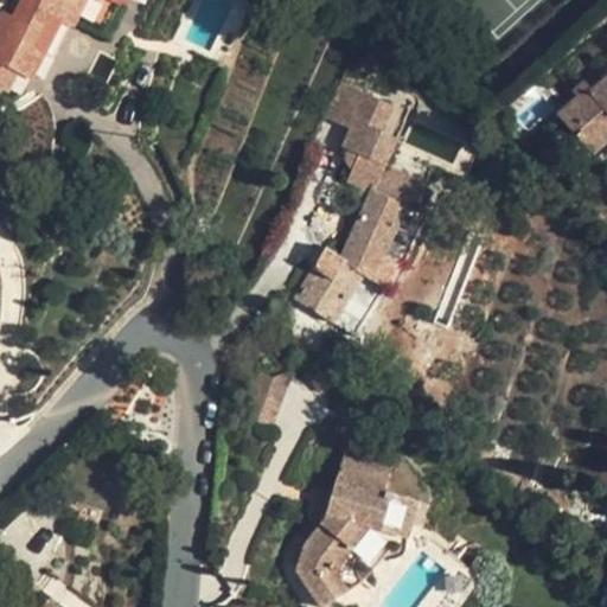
[(32,80),(45,53),(38,50),(55,16),(74,26),(80,16),(91,23),(107,30),(122,0),(23,0),(14,19),(2,13),(0,18),(0,85),(8,91),(19,71),(32,80)]
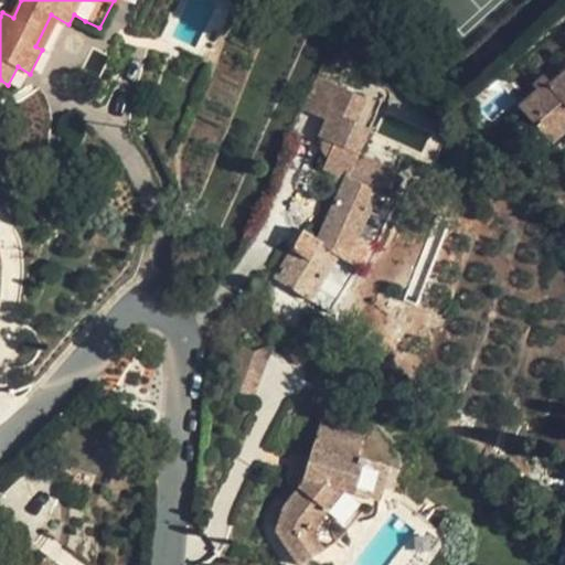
[(193,55),(205,61),(231,11),(220,4),(193,55)]
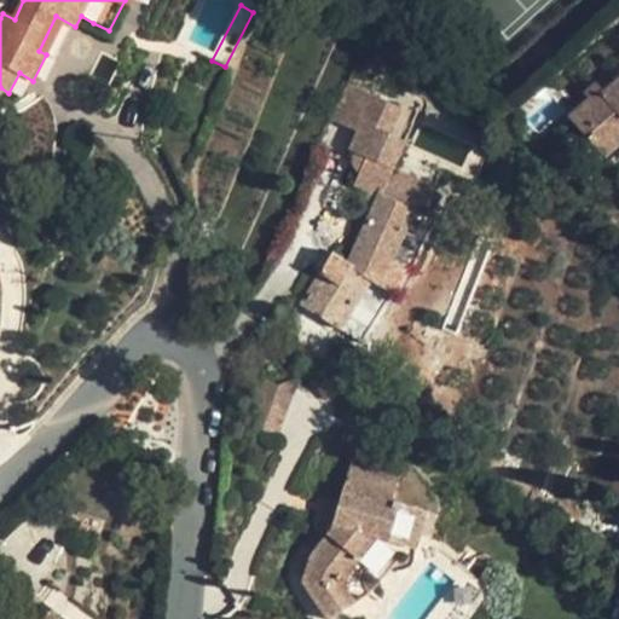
[(75,27),(88,33),(93,23),(81,16),(75,27)]
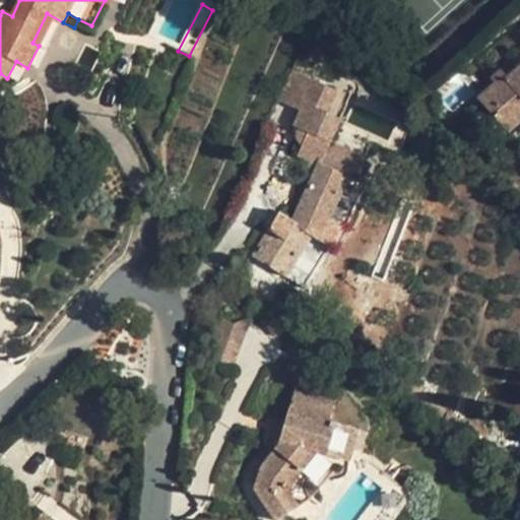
[(496,84),(478,99),(507,132),(519,121),(519,66),(508,77),(497,86),(496,84)]
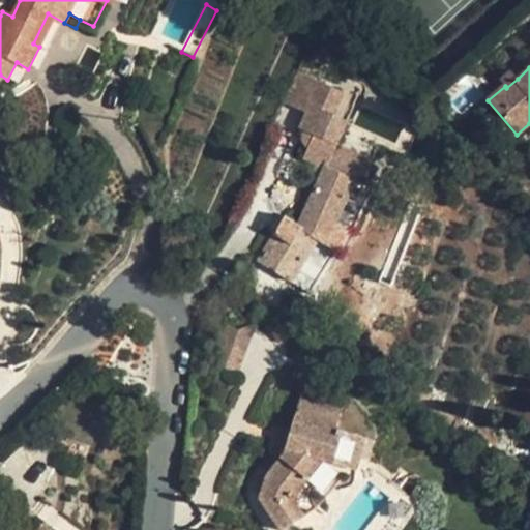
[(510,70),(500,80),(505,86),(506,88),(518,79),(510,70)]
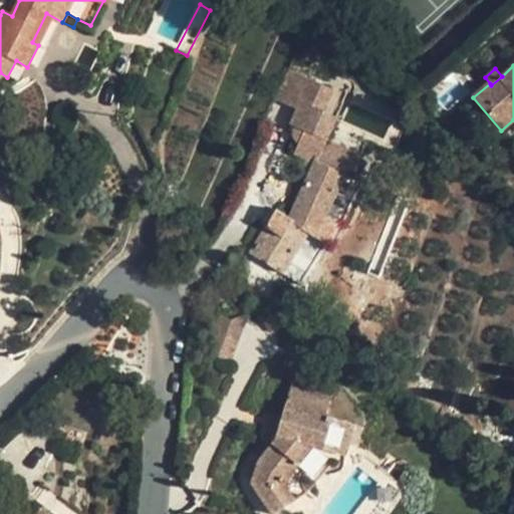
[(310,79),(287,69),(274,99),(298,109),(310,79)]
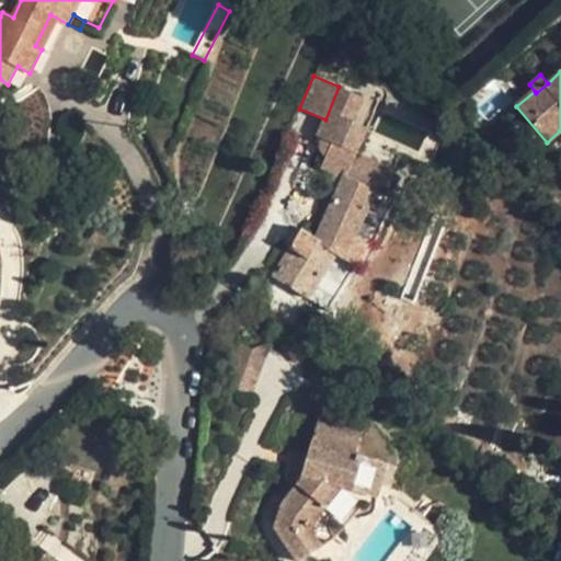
[(330,311),(357,266),(347,262),(359,236),(376,243),(396,199),(385,194),(395,170),(356,153),(367,128),(353,122),(363,98),(339,87),(325,119),(318,137),(321,138),(321,148),(322,150),(322,152),(328,157),(323,168),(334,173),(332,178),(331,182),(331,186),(331,189),(335,194),(316,238),(302,229),(294,243),(274,277),(330,311)]
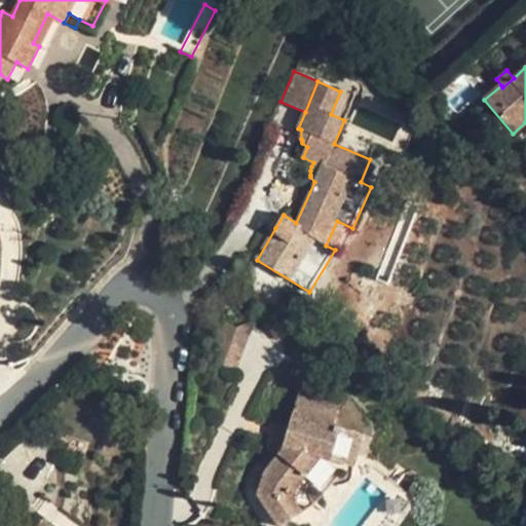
[(415,127),(405,123),(393,145),(406,150),(415,127)]
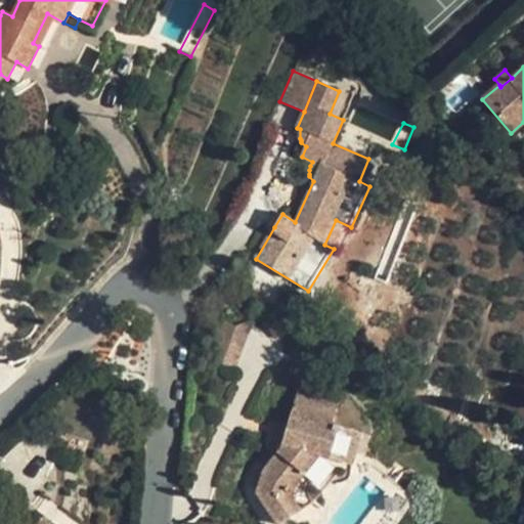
[(336,220),(324,245),(334,249),(341,253),(351,227),(336,220)]
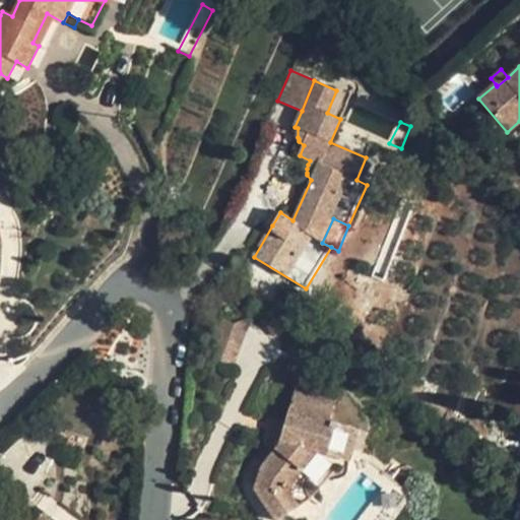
[(251,319),(248,318),(234,323),(232,323),(223,320),(208,360),(232,370),(251,319)]
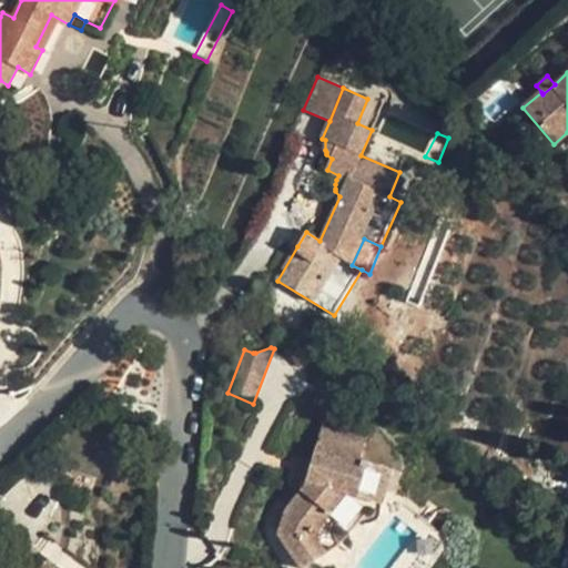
[(324,417),(322,425),(336,430),(340,422),(324,417)]
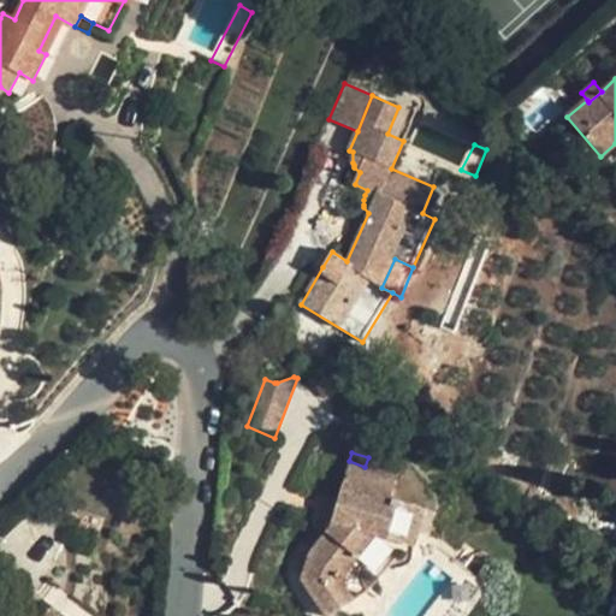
[(326,615),(330,615),(354,600),(368,591),(410,546),(416,548),(427,509),(391,499),(397,477),(365,467),(349,461),(338,498),(331,522),(330,525),(332,526),(309,555),(302,580),(326,615)]
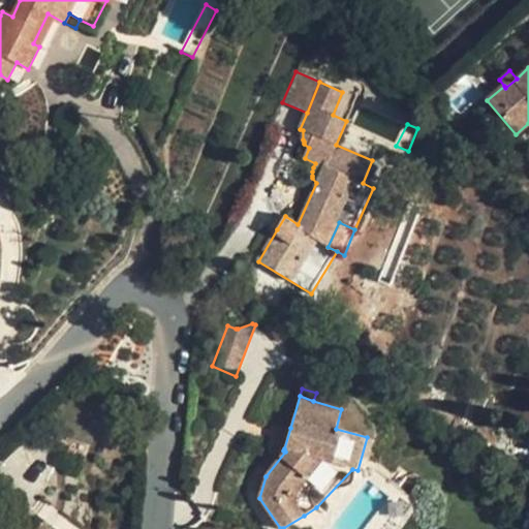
[(284,448),(290,428),(280,426),(275,445),(284,448)]
